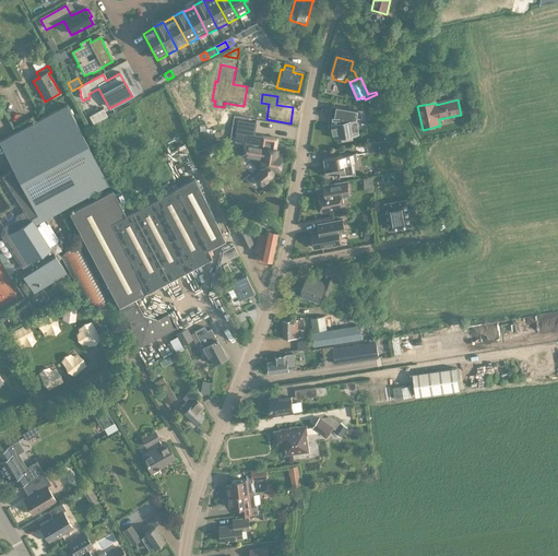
[(54,251),(55,253),(63,248),(46,219),(64,209),(70,205),(109,185),(67,106),(0,141),(0,144),(10,165),(10,173),(2,177),(0,178),(0,177),(0,193),(9,208),(0,213),(0,252),(2,252),(14,271),(19,268),(21,267),(24,271),(54,251)]
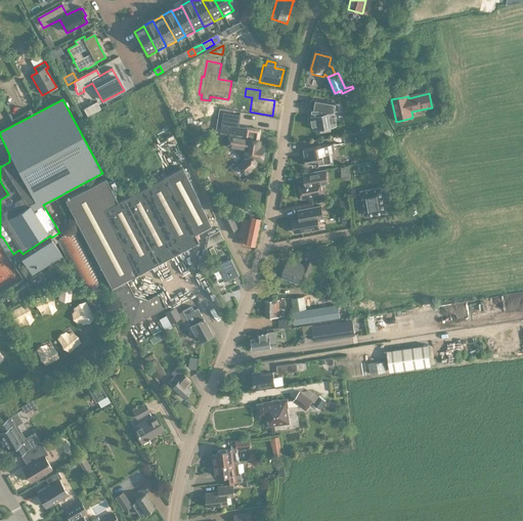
[(337,127),(335,113),(340,113),(339,105),(311,100),(310,104),(309,109),(308,114),(308,118),(308,122),(309,127),(312,126),(313,131),(337,127)]
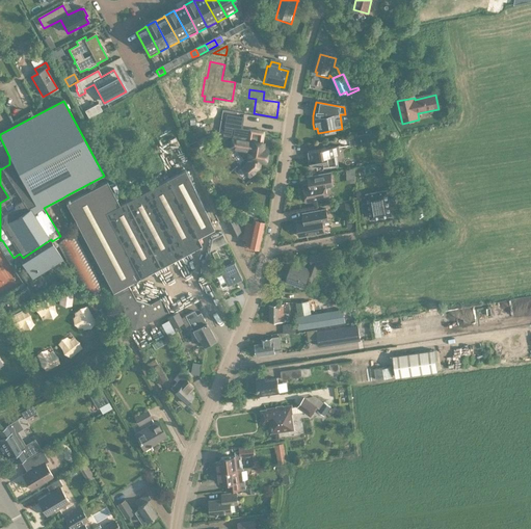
[(88,120),(102,112),(98,105),(84,112),(88,120)]
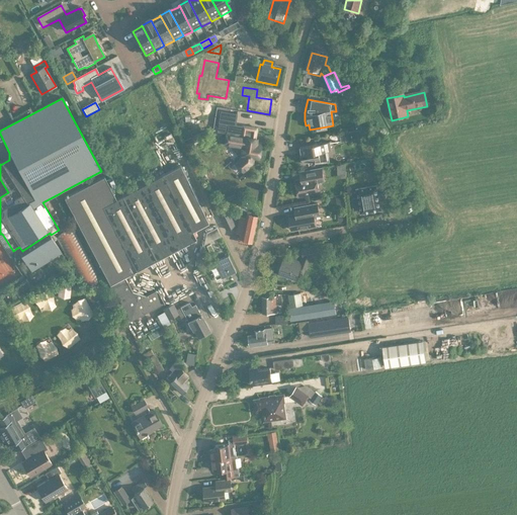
[(445,120),(443,111),(436,113),(438,122),(445,120)]
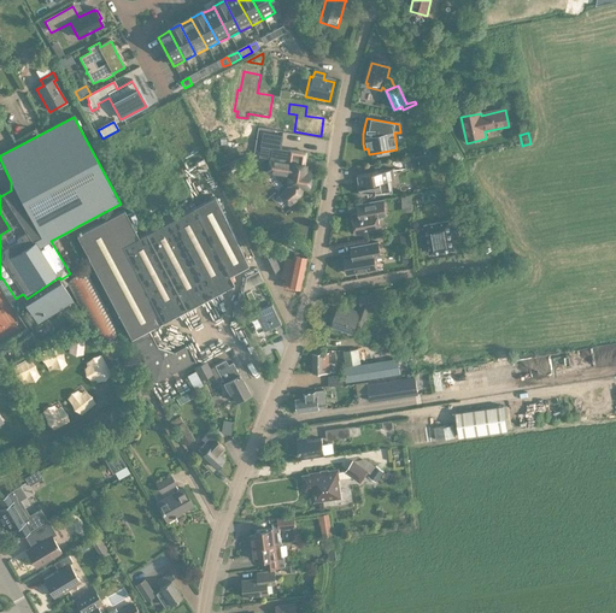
[(263,134),(260,148),(271,149),(269,160),(268,174),(288,177),(287,187),(288,187),(288,189),(280,196),(289,206),(301,196),(301,189),(308,190),(310,175),(305,174),(306,166),(303,166),(305,154),(280,151),(282,137),(263,134)]
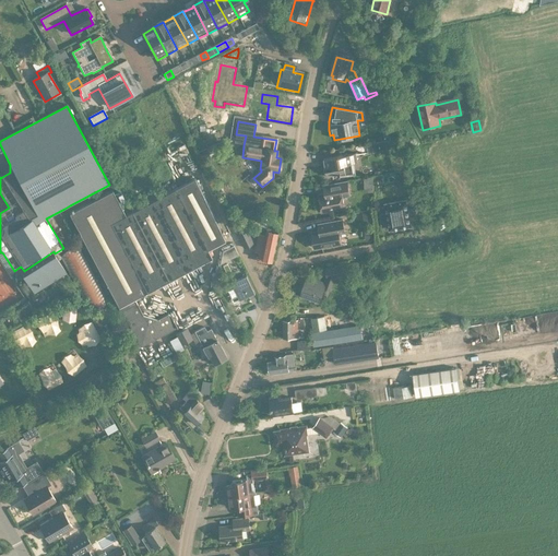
[(388,142),(367,146),(368,155),(381,152),(381,155),(392,153),(391,151),(393,150),(391,142),(388,142)]
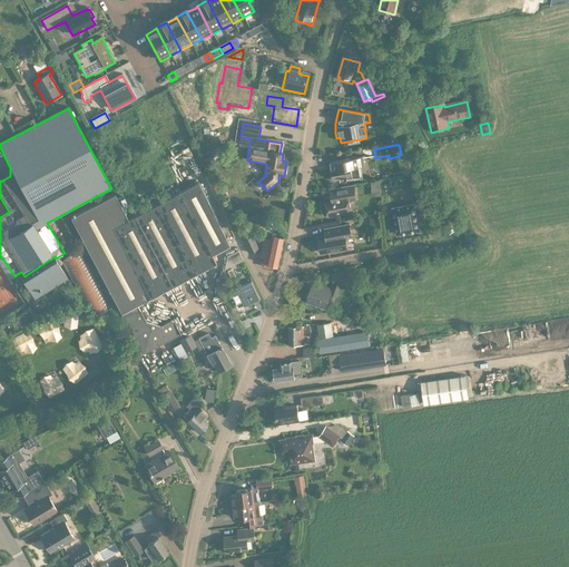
[(360,175),(359,168),(365,167),(363,158),(330,164),(333,182),(344,179),(345,181),(357,179),(357,178),(359,178),(359,177),(360,177),(360,176),(360,175)]
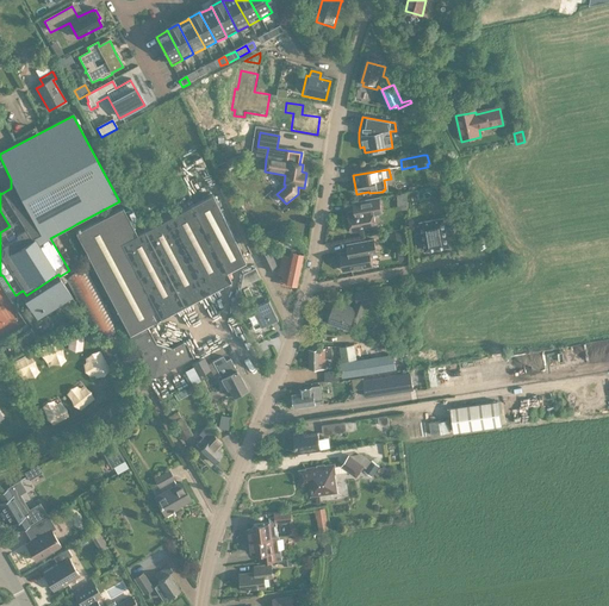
[(212,195),(191,207),(137,236),(123,208),(75,233),(129,336),(176,311),(230,282),(227,275),(248,263),(212,195)]
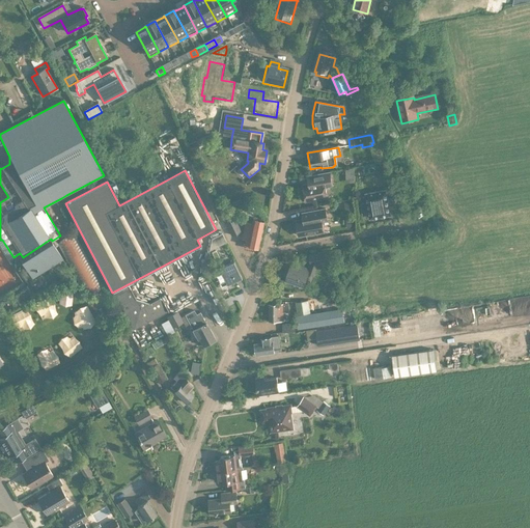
[(325,183),(331,182),(330,174),(317,176),(319,184),(303,187),(306,203),(328,199),(325,183)]
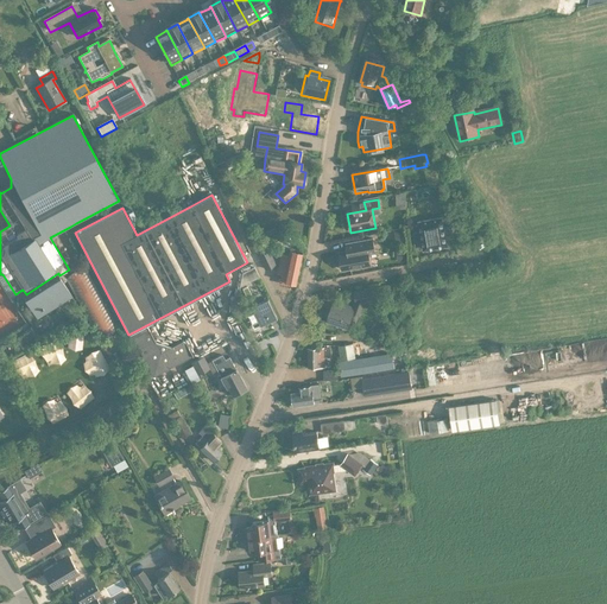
[(450,228),(450,229),(444,229),(442,220),(442,218),(441,220),(421,223),(418,223),(419,224),(421,234),(415,235),(413,235),(413,236),(416,245),(416,246),(417,246),(423,245),(424,250),(424,252),(425,252),(446,247),(446,248),(448,247),(447,246),(446,240),(451,239),(451,240),(454,239),(453,237),(451,229),(451,228),(450,228)]
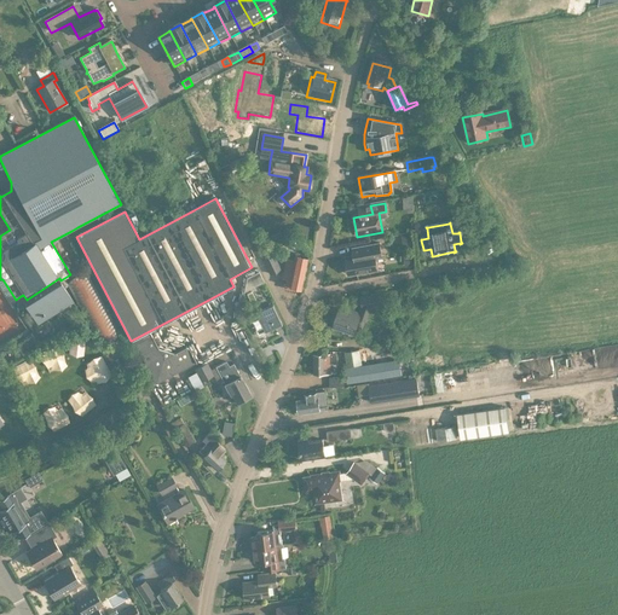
[(405,250),(415,249),(413,236),(403,238),(405,250)]
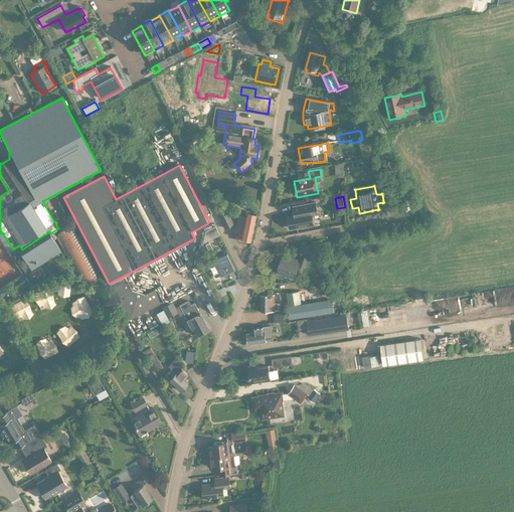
[(289,222),(288,224),(288,227),(290,228),(290,230),(300,228),(301,229),(305,228),(307,227),(314,225),(313,216),(318,215),(316,204),(295,207),(297,214),(288,215),(289,222)]
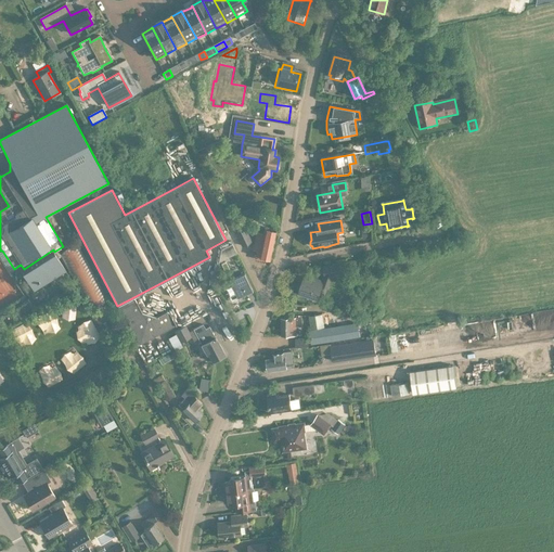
[(234,232),(242,247),(250,243),(243,228),(234,232)]
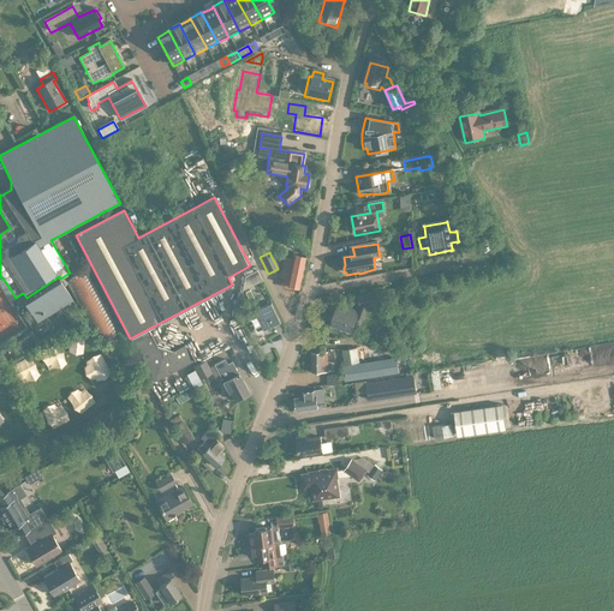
[(404,268),(412,267),(412,253),(403,255),(404,268)]
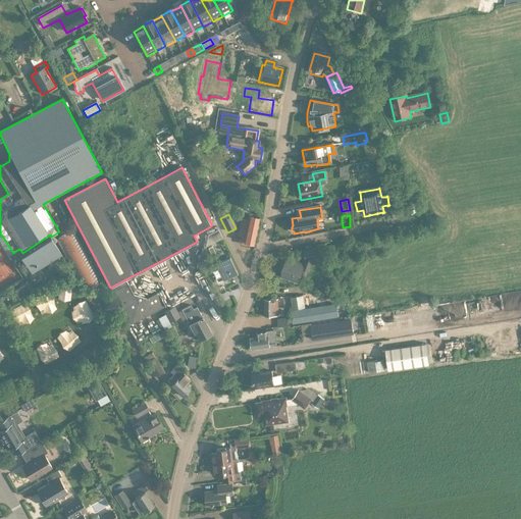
[(242,220),(238,237),(242,238),(240,245),(247,246),(248,243),(254,244),(259,218),(249,216),(248,221),(242,220)]
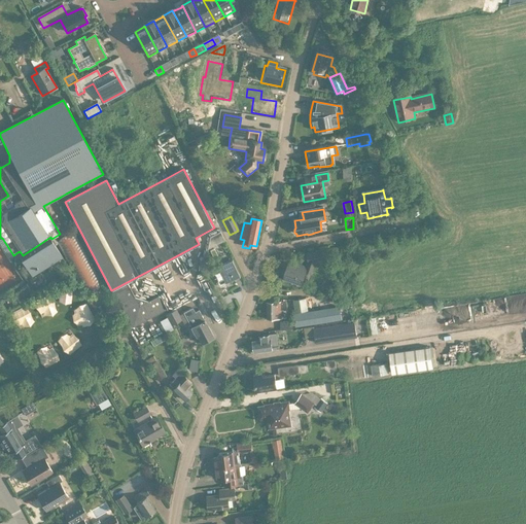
[(218,235),(210,238),(208,250),(224,242),(220,233),(218,235)]
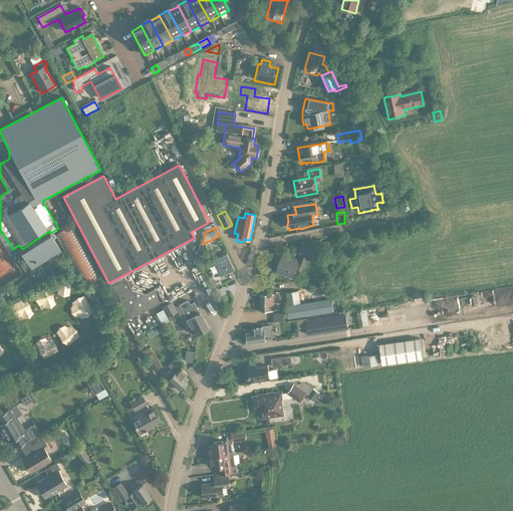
[(57,235),(55,238),(82,286),(84,286),(86,286),(89,285),(92,284),(94,283),(96,281),(98,279),(99,277),(72,228),(69,228),(65,229),(62,230),(59,232),(57,235)]
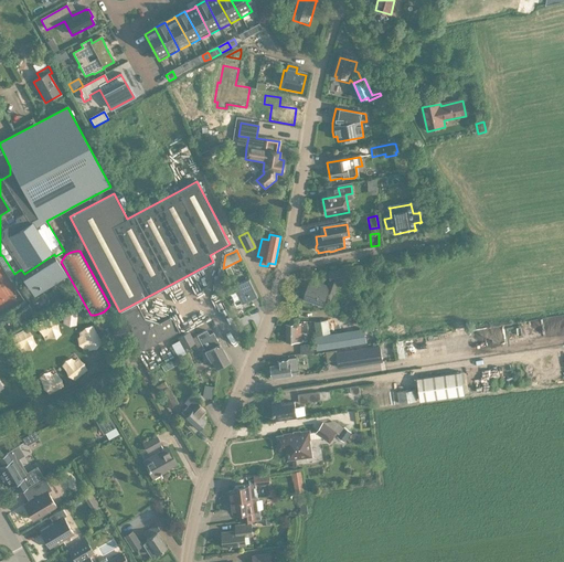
[(54,254),(24,274),(24,275),(21,277),(34,298),(67,277),(54,257),(55,256),(54,254)]
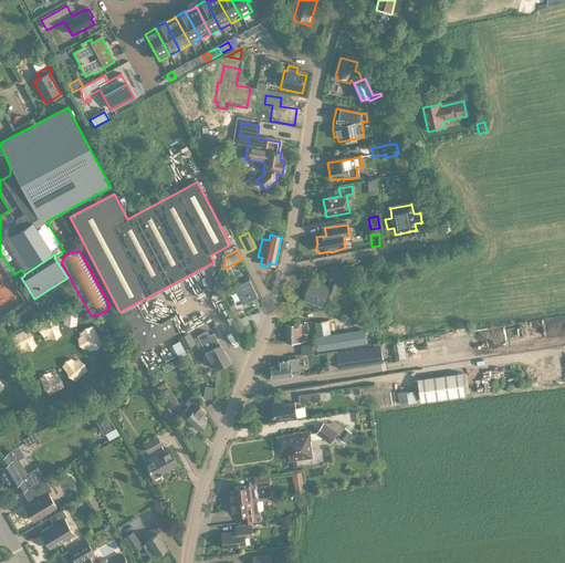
[(234,279),(230,269),(226,270),(231,280),(234,279)]
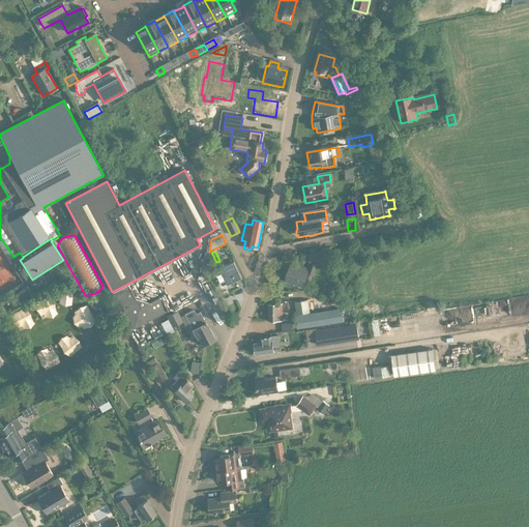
[(295,286),(302,289),(307,274),(313,276),(318,264),(326,263),(325,254),(310,257),(311,265),(309,270),(299,267),(298,270),(290,267),(286,281),(295,285),(295,286)]
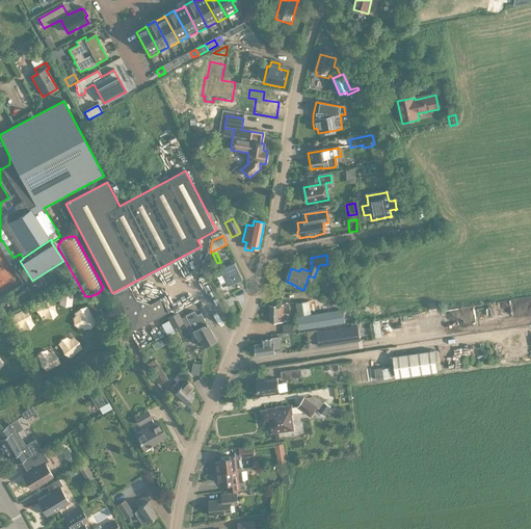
[(234,264),(216,272),(223,288),(241,280),(234,264)]
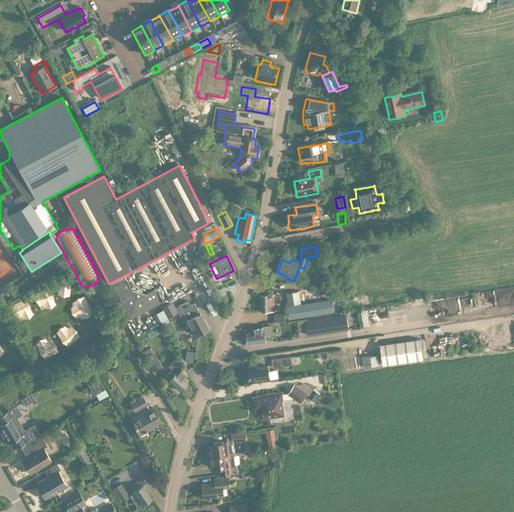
[(121,302),(130,320),(163,303),(160,298),(157,291),(154,291),(145,296),(132,291),(127,282),(124,281),(117,285),(112,287),(120,302),(121,302)]
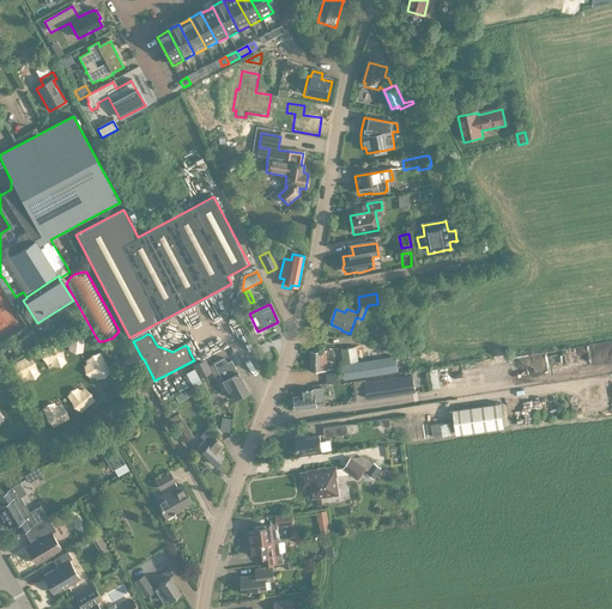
[(341,349),(344,365),(359,363),(357,347),(341,349)]
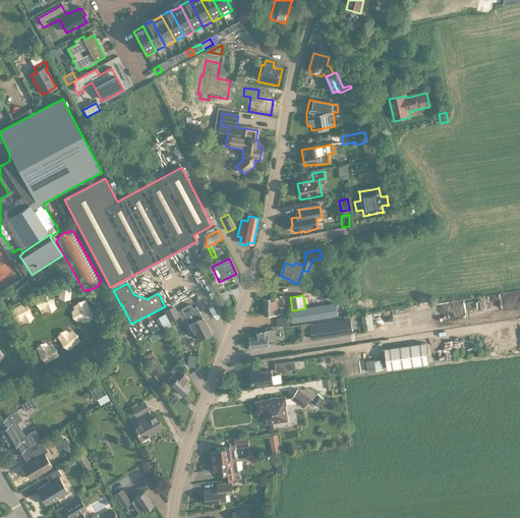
[(264,300),(264,317),(278,317),(278,308),(284,308),(284,300),(264,300)]
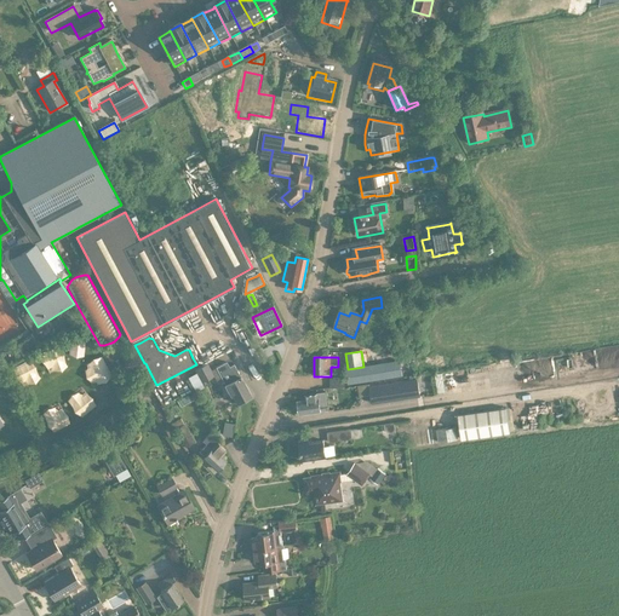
[(348,386),(403,378),(400,361),(364,367),(348,369),(345,370),(348,386)]
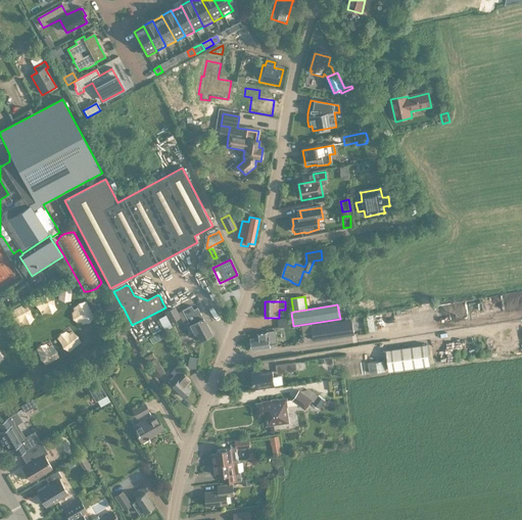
[(196,334),(199,342),(211,335),(197,309),(193,311),(191,306),(183,312),(195,335),(196,334)]
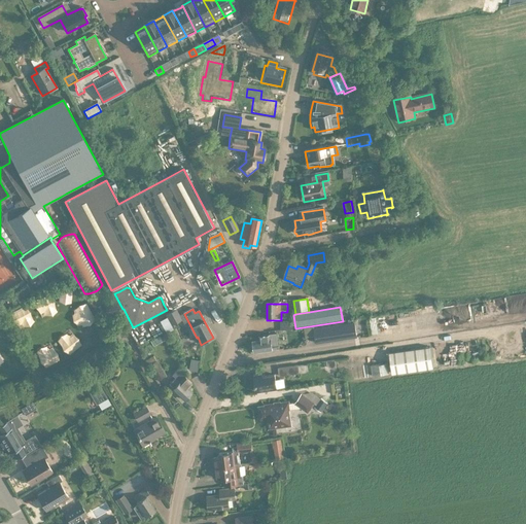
[(166,316),(168,319),(171,326),(181,321),(176,311),(166,316)]
